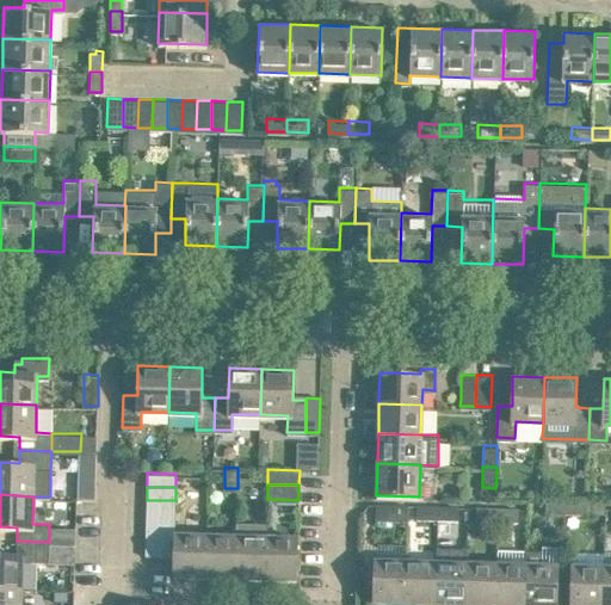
[(566,498),(545,497),(545,511),(566,511),(566,498)]
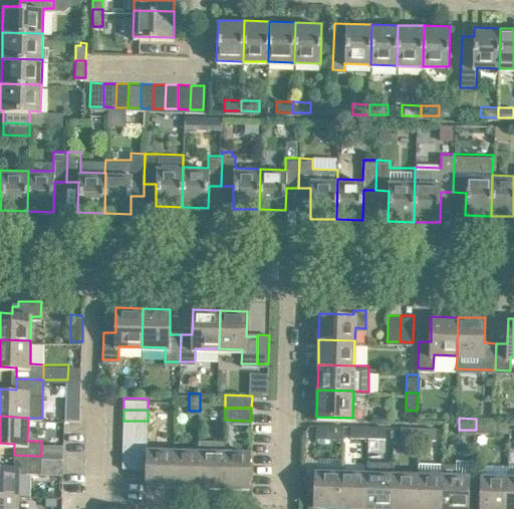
[(476,419),(476,430),(494,431),(494,419),(476,419)]
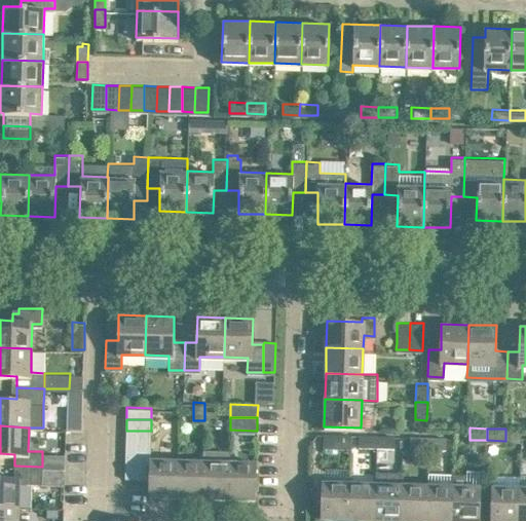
[(151,431),(126,431),(126,442),(151,443),(151,431)]
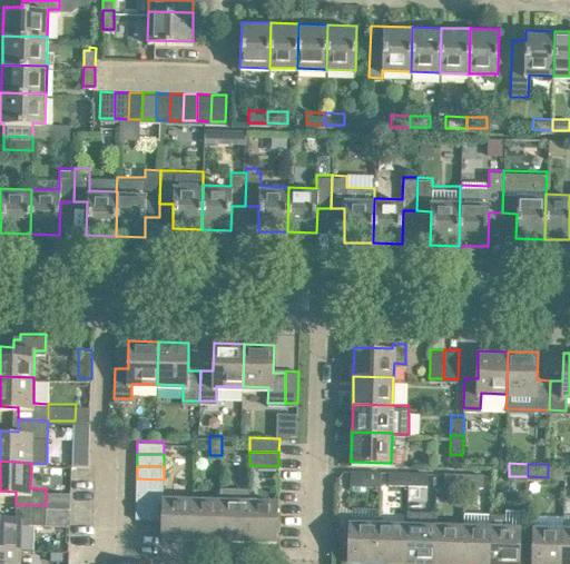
[(381,468),(351,467),(350,483),(380,483),(381,468)]
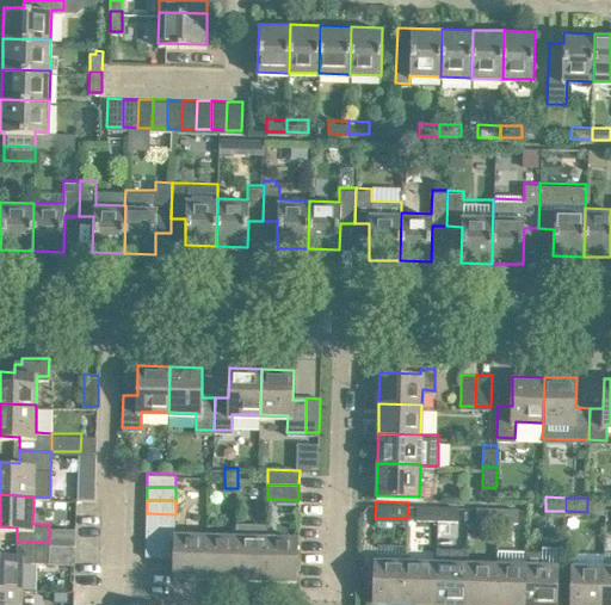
[(417,517),(437,517),(438,504),(417,502),(417,517)]
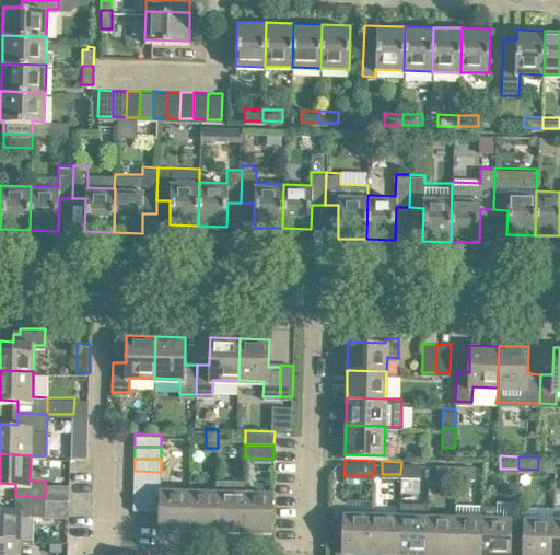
[(420,462),(401,462),(400,474),(420,475),(420,462)]
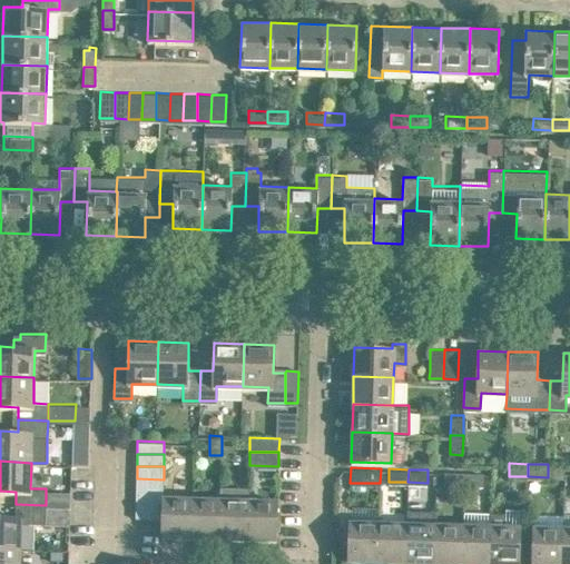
[(444,483),(464,484),(464,471),(444,471),(444,483)]
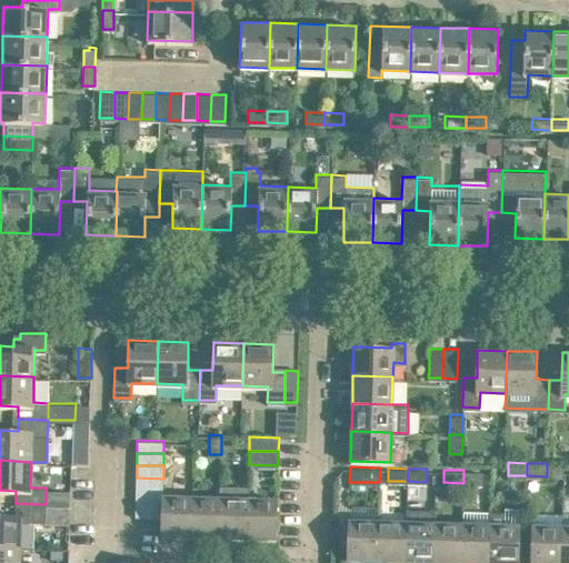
[(482,470),(463,470),(463,483),(482,483),(482,470)]
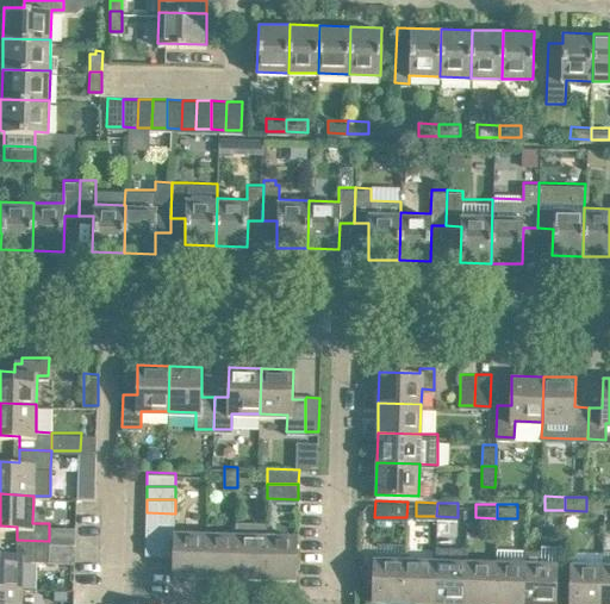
[(147,512),(145,525),(174,527),(175,514),(147,512)]
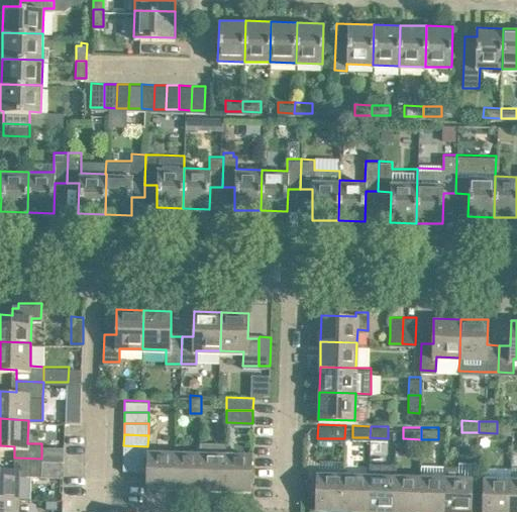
[(200,451),(199,488),(224,489),(225,452),(225,442),(200,441),(200,451)]
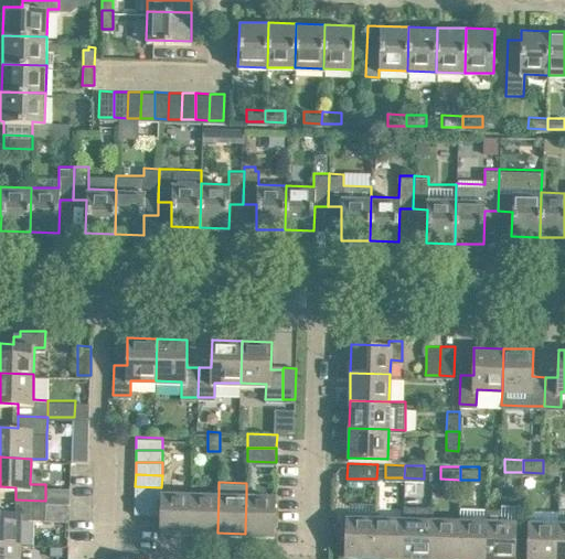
[(70,497),(72,488),(51,483),(49,493),(70,497)]
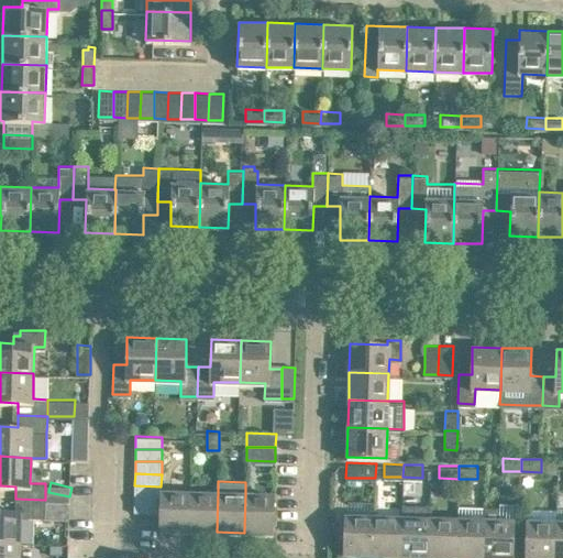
[(134,485),(134,499),(161,500),(161,491),(161,487),(134,485)]
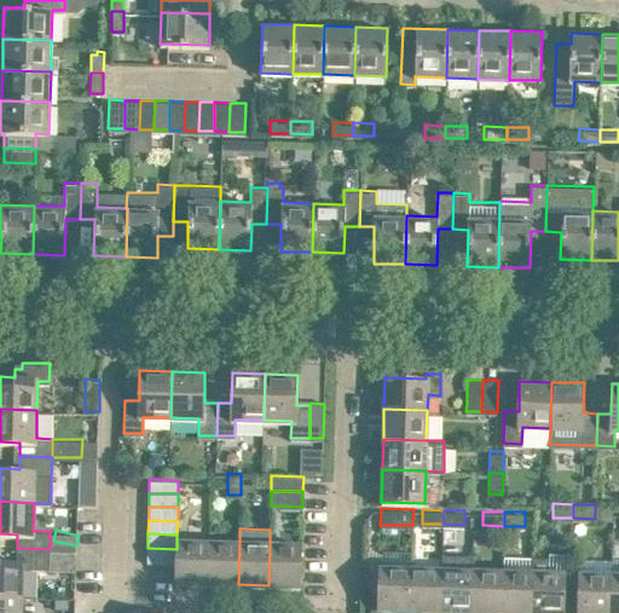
[(177,561),(175,583),(207,584),(209,541),(177,539),(177,549),(177,561)]
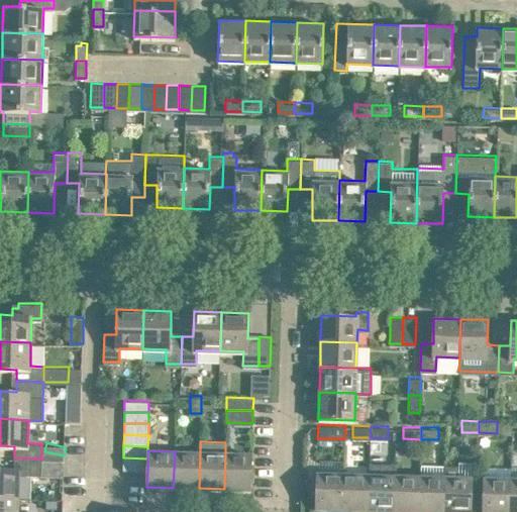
[(199,488),(200,451),(175,451),(173,488),(199,488)]
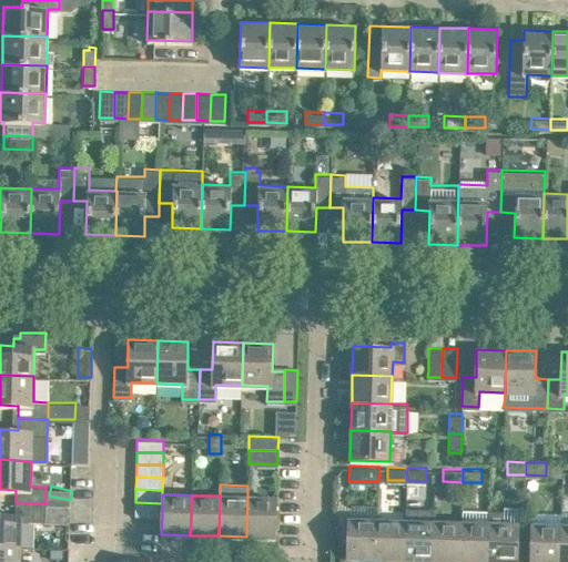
[(276,498),(247,497),(246,537),(275,538),(276,498)]
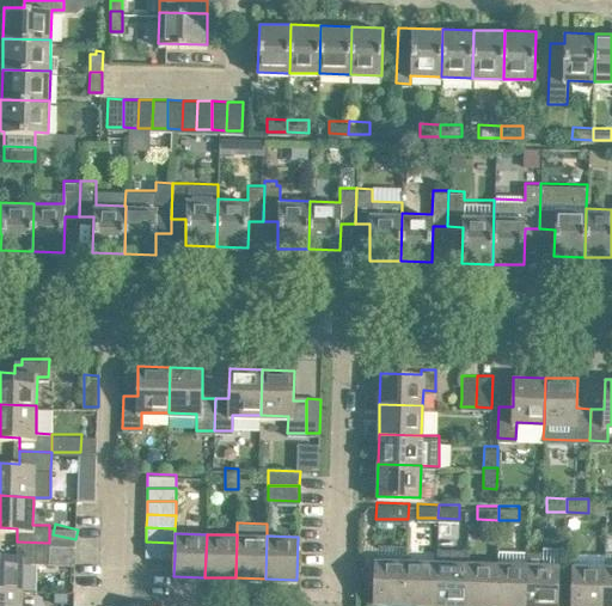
[(49,543),(17,542),(17,555),(0,554),(0,587),(22,588),(23,561),(48,561),(49,543)]
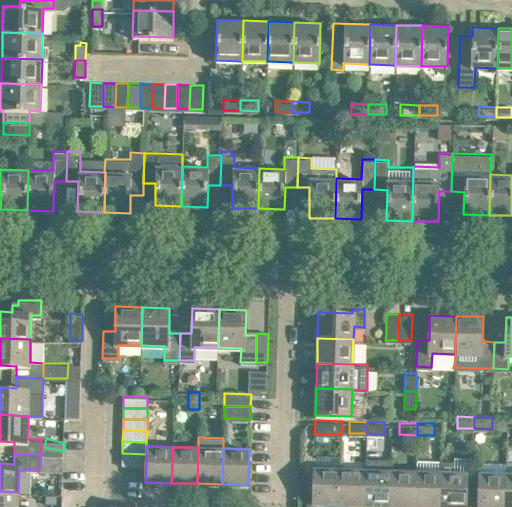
[(146,454),(122,453),(122,464),(146,464),(146,454)]
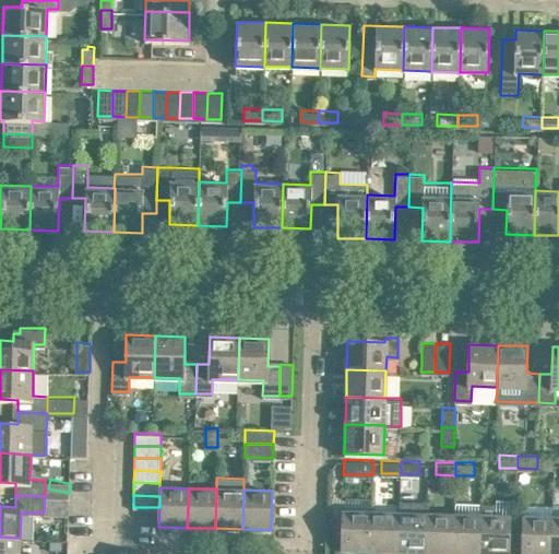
[(427,499),(400,499),(399,513),(397,552),(425,553),(426,514),(427,499)]
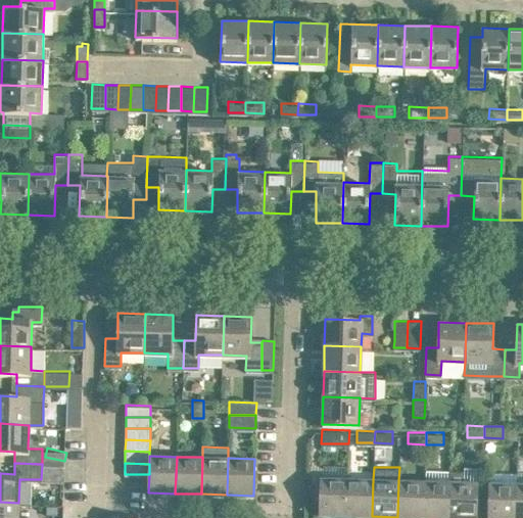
[(450,481),(448,517),(476,517),(477,482),(477,470),(450,469),(450,481)]
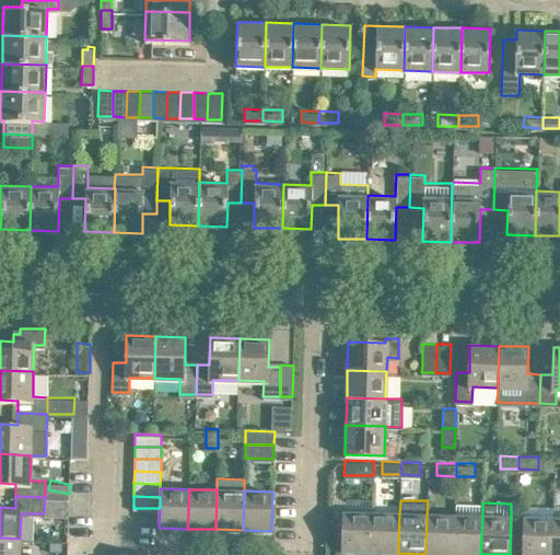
[(371,552),(372,512),(343,512),(342,552),(371,552)]
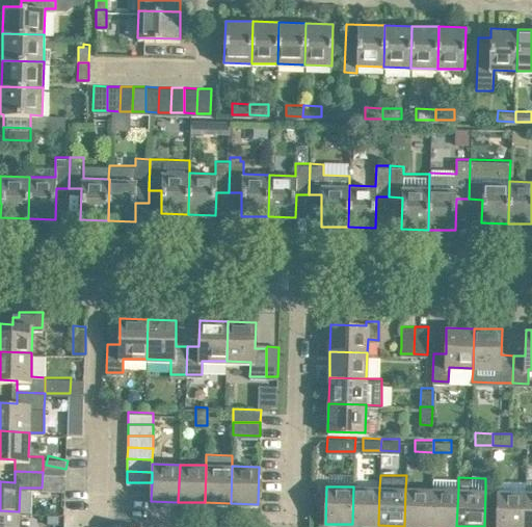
[(378,525),(379,488),(353,486),(352,524),(378,525)]
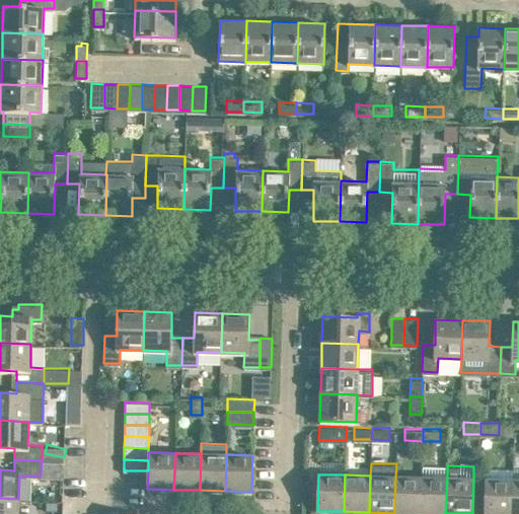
[(421,513),(422,478),(395,476),(394,513),(421,513)]
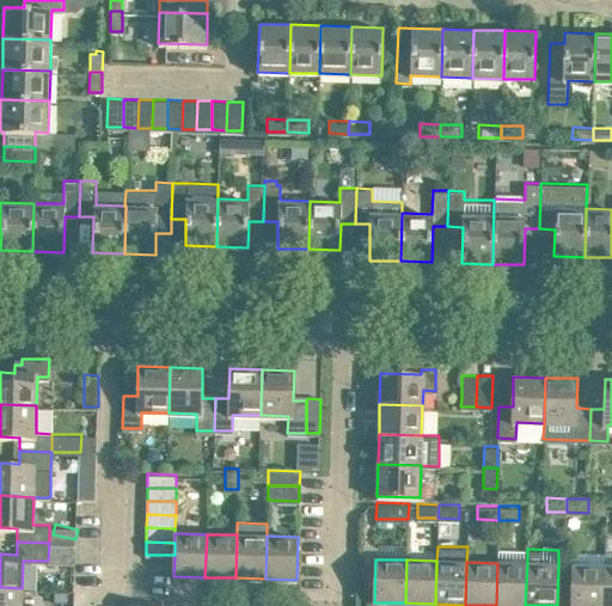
[(527,563),(497,563),(496,605),(515,605),(525,605),(526,605),(527,563)]
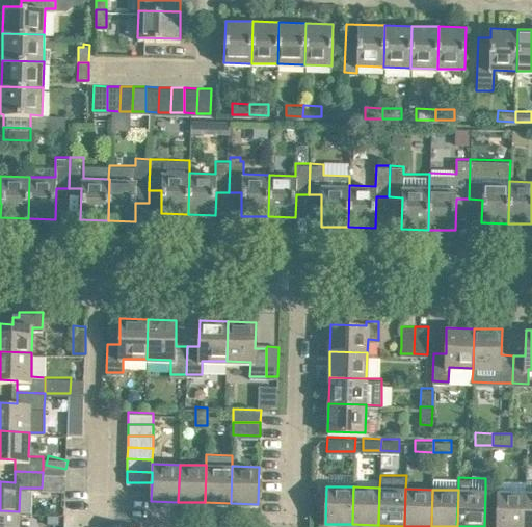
[(524,526),(525,492),(498,492),(496,526),(524,526)]
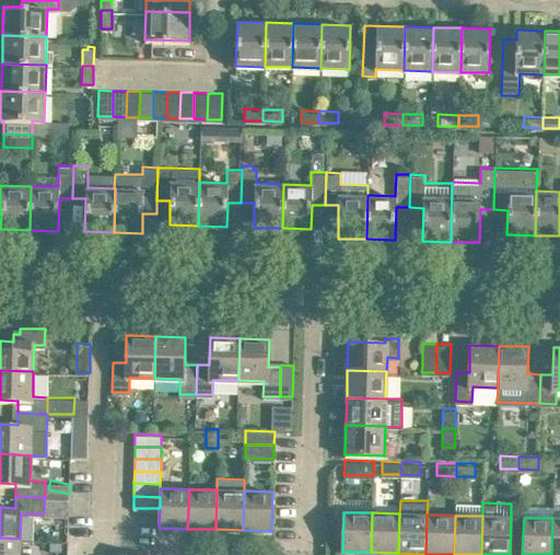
[(0,538),(0,554),(32,554),(31,553),(20,553),(20,539),(0,538)]
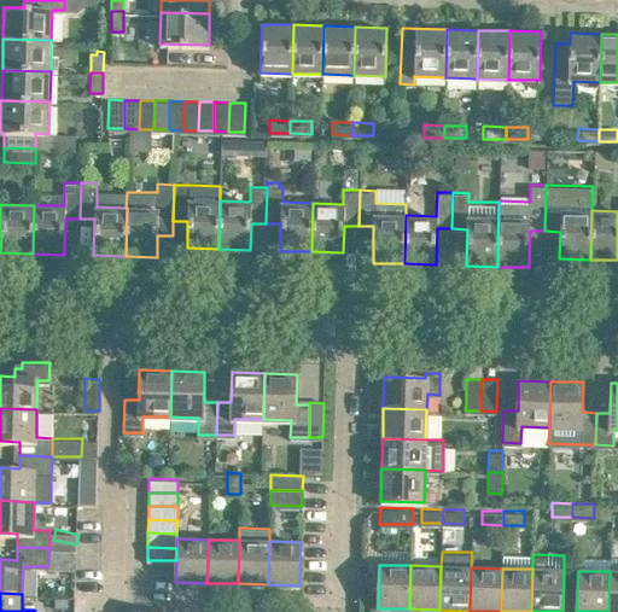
[(68,595),(53,595),(53,606),(66,606),(68,595)]
